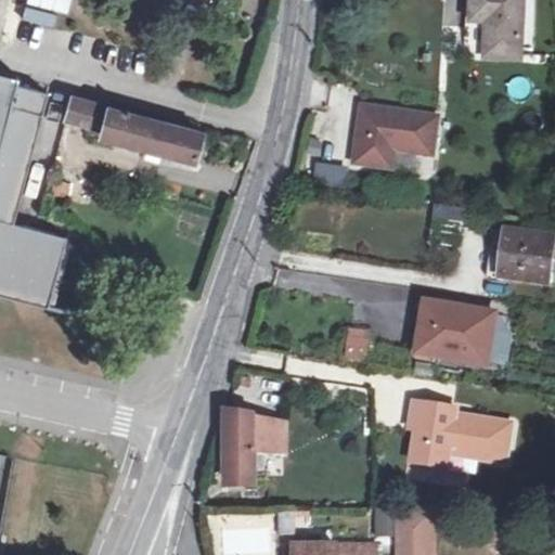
[(513,0),(462,0),(457,25),(476,28),(475,39),(472,60),(503,65),(513,0)]
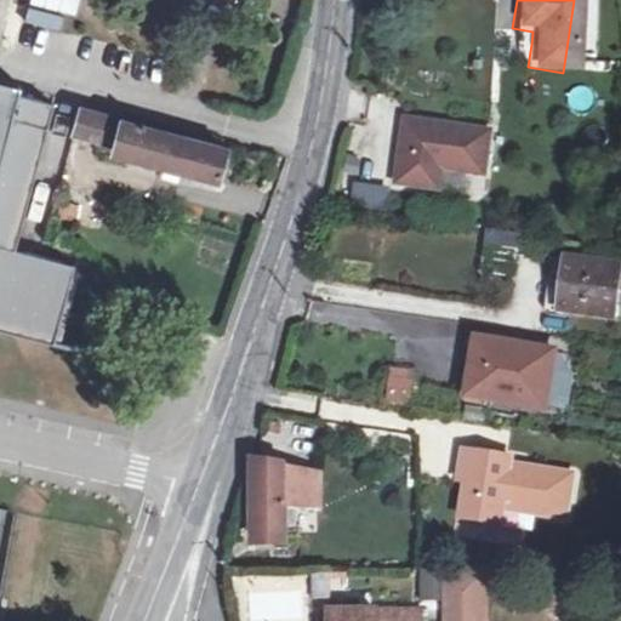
[(0,83),(0,332),(52,347),(73,268),(13,252),(51,107),(16,97),(17,89),(0,83)]
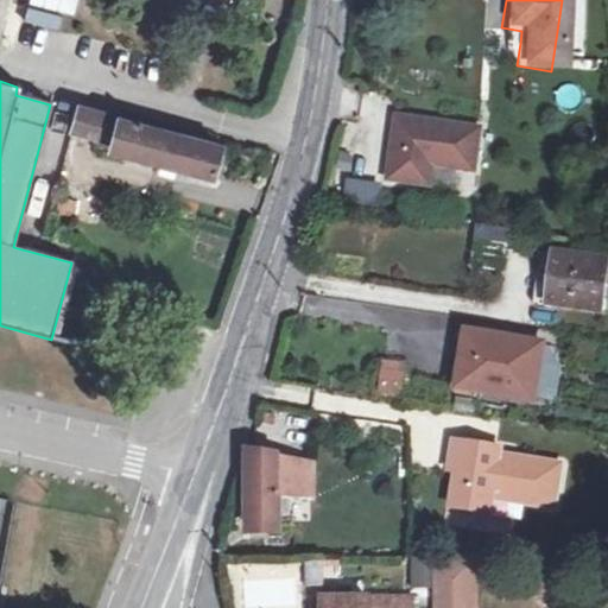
[(135,150),(133,158),(211,179),(216,159),(220,146),(164,132),(165,128),(158,126),(157,131),(118,119),(119,113),(78,102),(70,132),(135,150)]
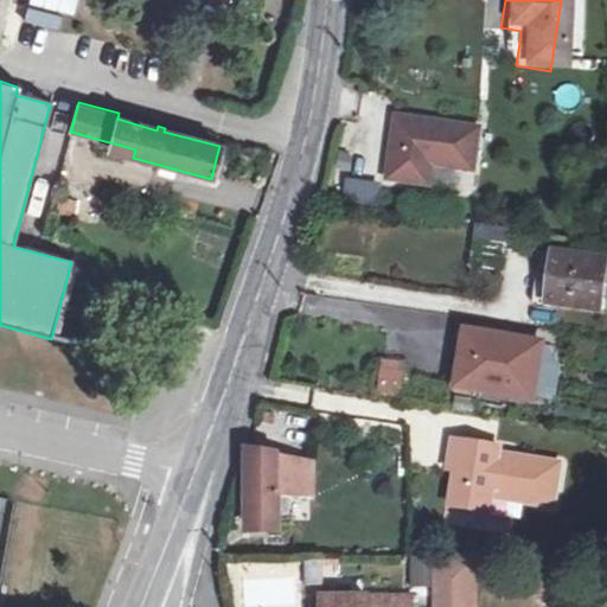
[(475,132),(393,119),(389,141),(383,180),(426,186),(428,165),(468,172),(475,132)]
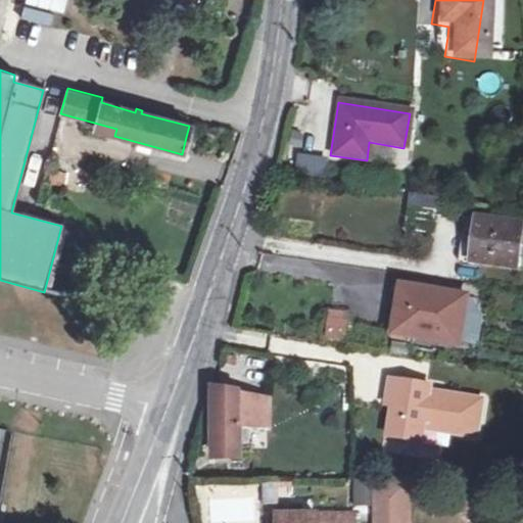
[(72,164),(66,185),(84,189),(89,168),(72,164)]
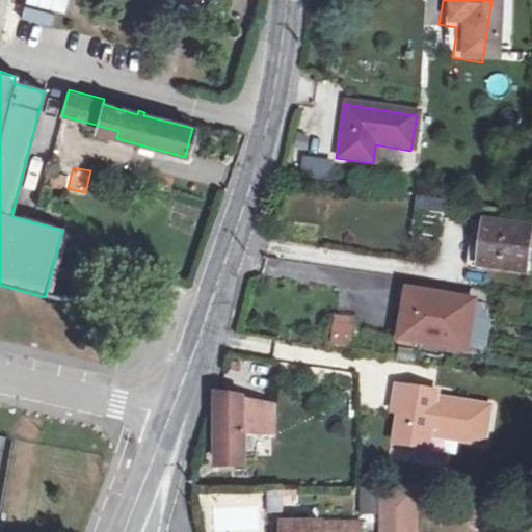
[(416,210),(449,214),(450,201),(418,196),(416,210)]
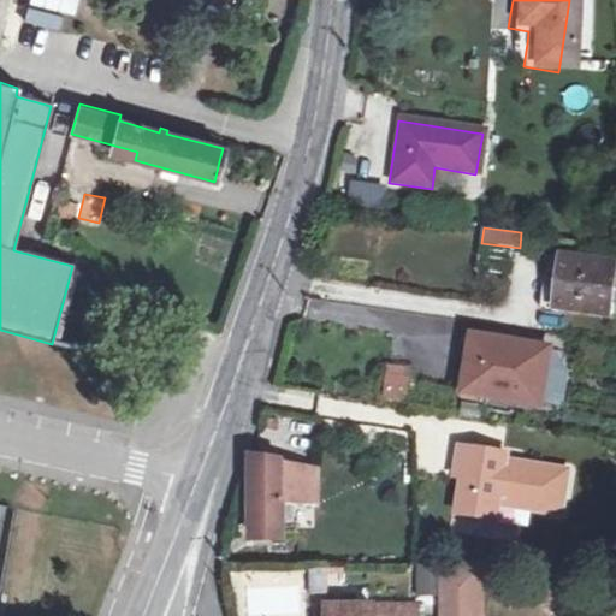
[(615,268),(563,260),(562,268),(560,285),(556,311),(609,319),(615,268)]
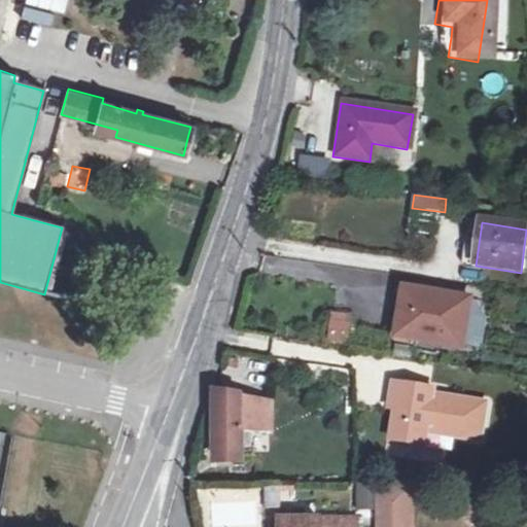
[(473,303),(403,291),(400,311),(395,340),(464,352),(473,303)]
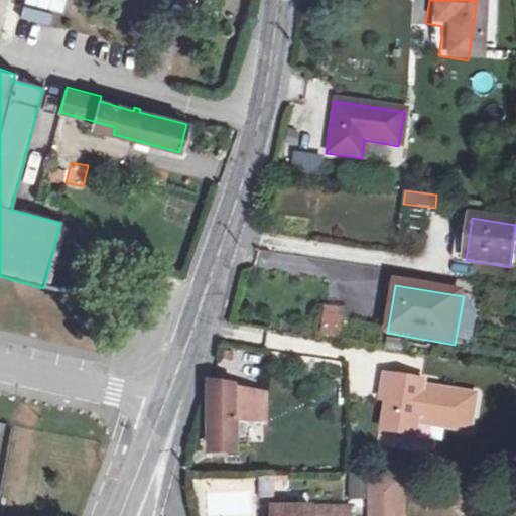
[(324,313),(321,335),(343,337),(345,315),(324,313)]
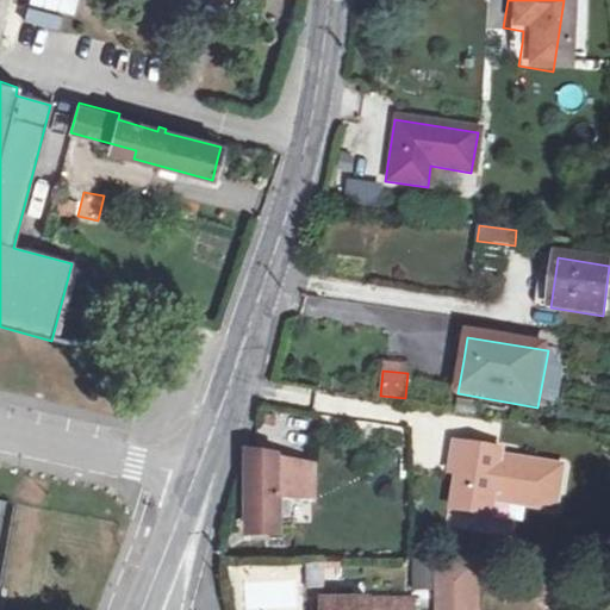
[(510,456),(464,448),(459,477),(465,479),(459,515),(499,522),(502,508),(562,517),(570,472),(526,464),(524,468),(509,467),(510,456)]
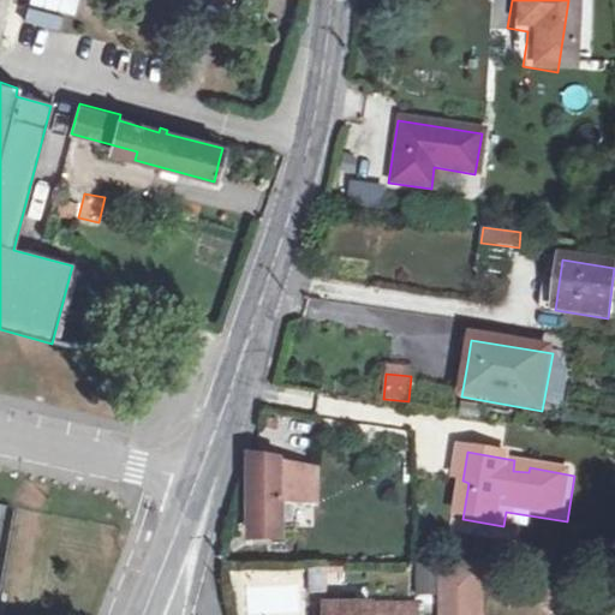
[(315,472),(252,463),(252,478),(251,537),(264,536),(287,536),(288,502),(314,502),(315,472)]
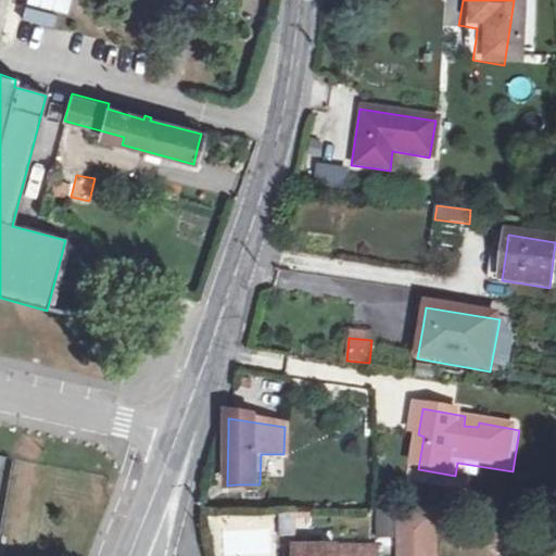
[(281,483),(283,454),(261,454),(260,484),(281,483)]
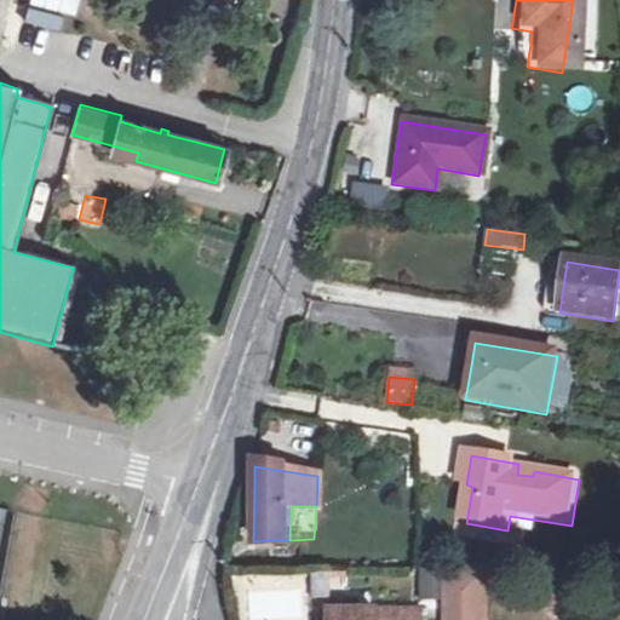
[(489,619),(491,573),(448,572),(447,619),(489,619)]
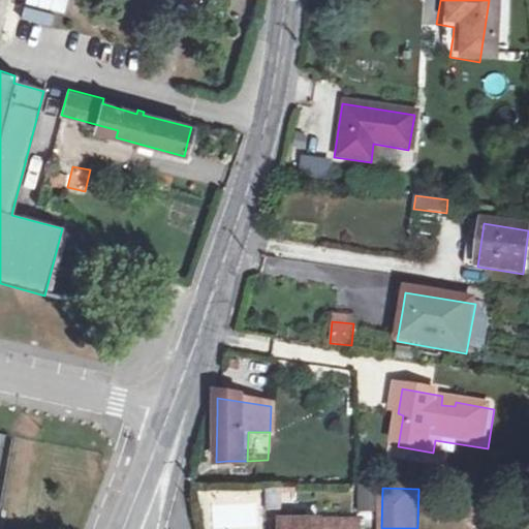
[(261,528),(261,491),(205,491),(205,528),(261,528)]
